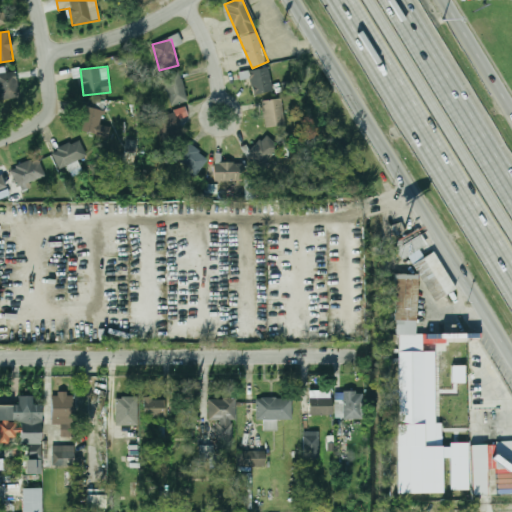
[(253,95),(273,91),(269,67),(249,71),(253,95)]
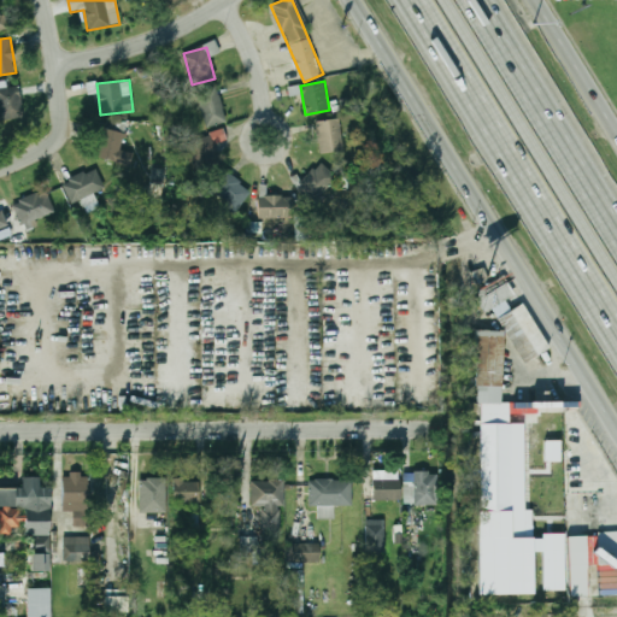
[(227,122),(217,86),(195,90),(205,127),(227,122)]
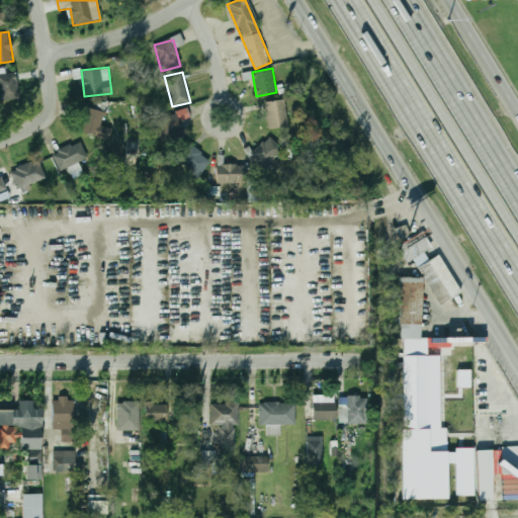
[(0,101),(18,101),(17,73),(0,73),(0,101)]
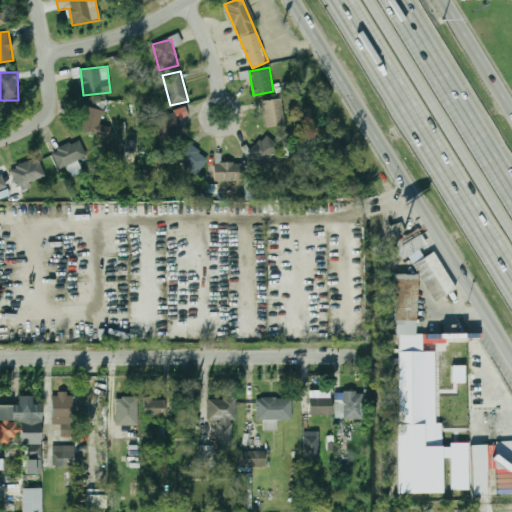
[(264,126),(284,125),(282,99),(262,100),(264,126)]
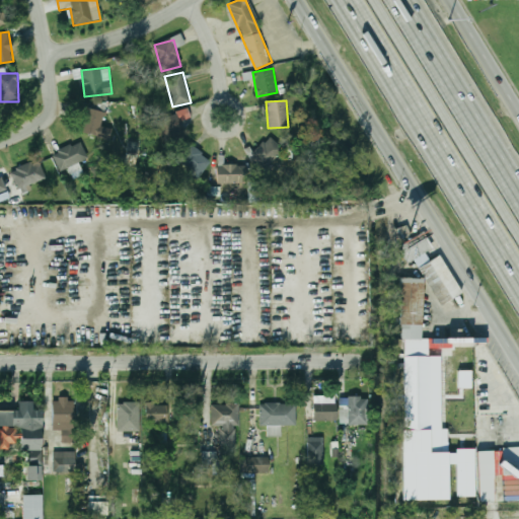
[(104,110),(83,108),(80,134),(110,138),(113,129),(102,127),(104,110)]
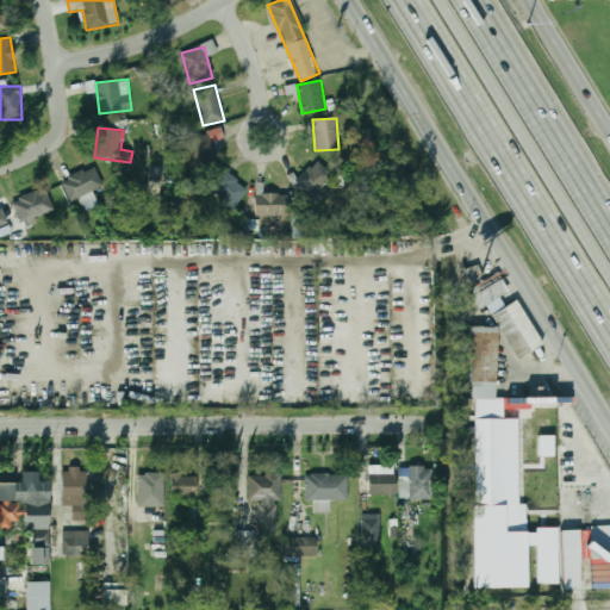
[(212,142),(224,138),(222,129),(187,139),(194,161),(216,154),(212,142)]
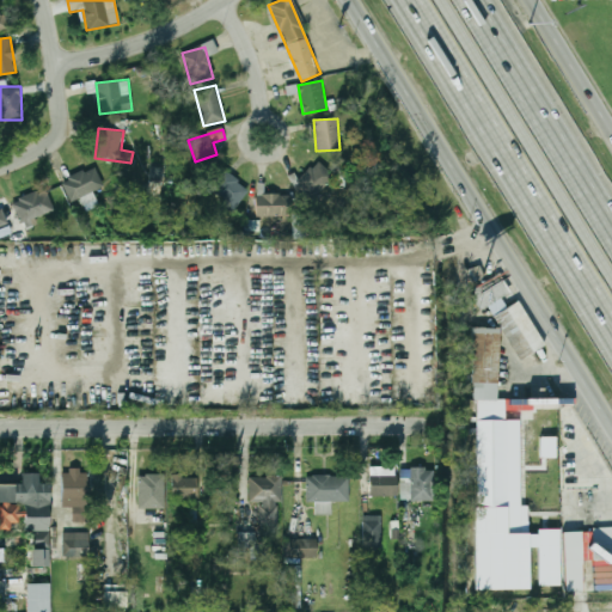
[(335,176),(318,160),(294,187),(311,202),(335,176)]
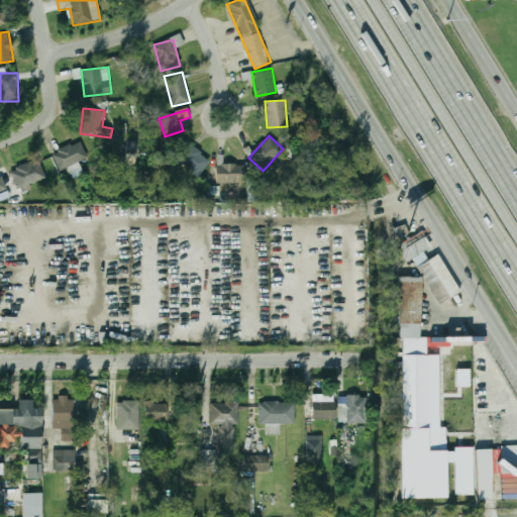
[(52,152),(59,172),(69,168),(73,179),(83,174),(79,162),(88,159),(81,141),(52,152)]
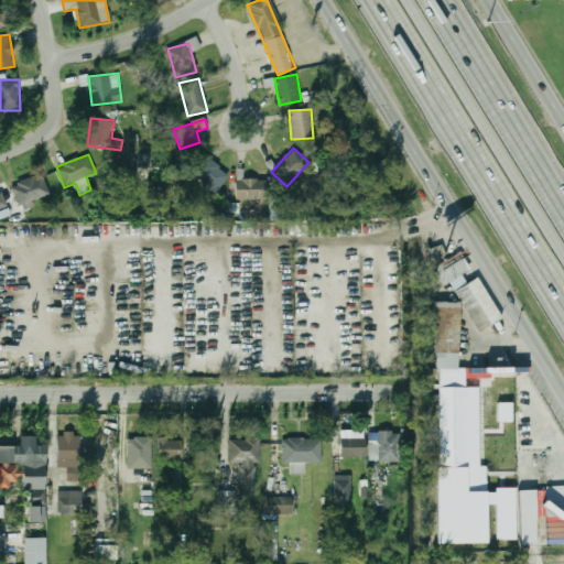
[(145,179),(150,156),(140,154),(137,177),(145,179)]
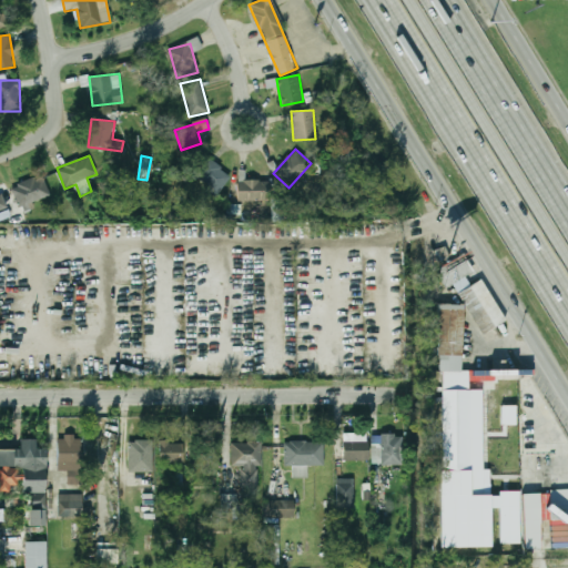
[(219,195),(232,174),(206,159),(194,180),(219,195)]
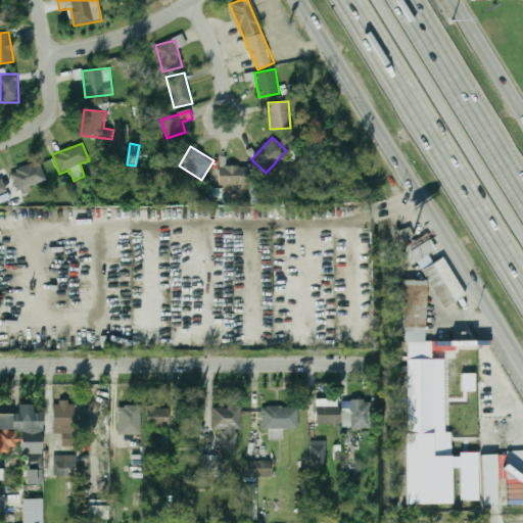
[(19,195),(31,192),(29,186),(46,181),(40,162),(11,171),(19,195)]
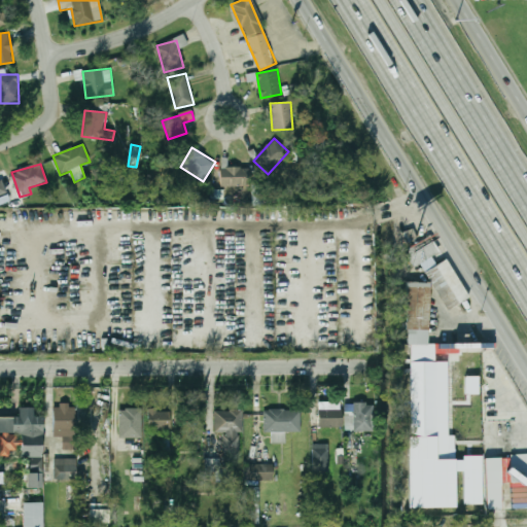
[(220,168),(220,186),(250,186),(250,167),(220,168)]
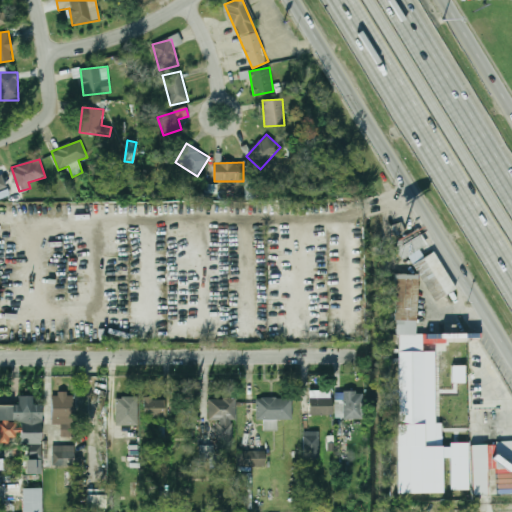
[(245,200),(256,199),(255,180),(244,180),(245,200)]
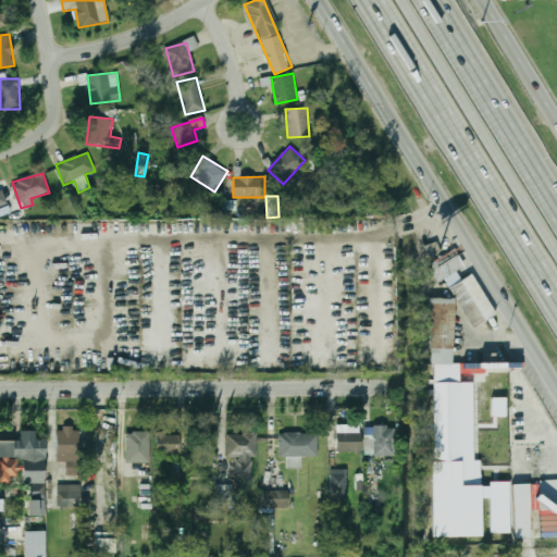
[(437,281),(463,269),(456,251),(429,263),(437,281)]
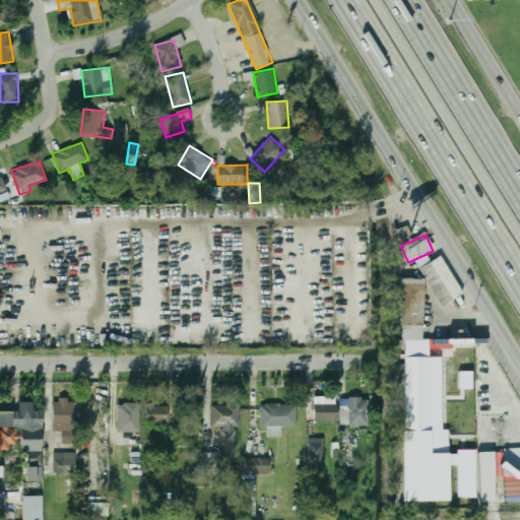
[(467,294),(445,256),(425,268),(446,306),(467,294)]
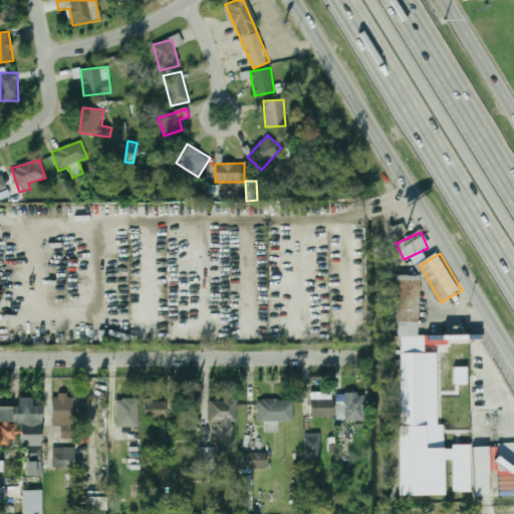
[(402,495),(402,423),(404,423),(405,336),(401,336),(401,275),(422,275),(422,335),(428,335),(428,352),(441,352),(441,426),(447,426),(447,449),(455,449),(455,445),(475,445),(475,492),(456,491),(456,460),(446,460),(446,495),(402,495)]
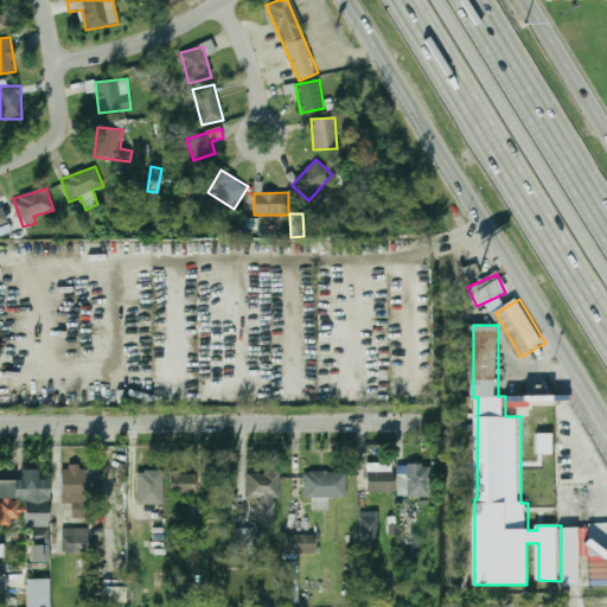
[(540,396),(540,406),(560,406),(560,396),(540,396)]
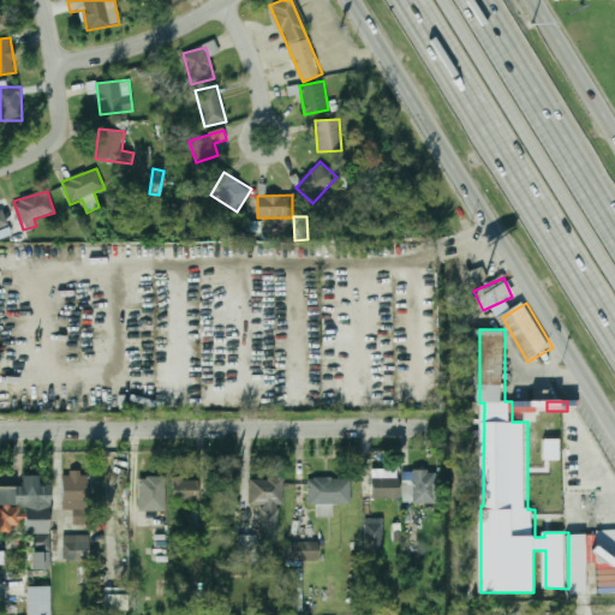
[(559,439),(543,439),(542,460),(559,460),(559,439)]
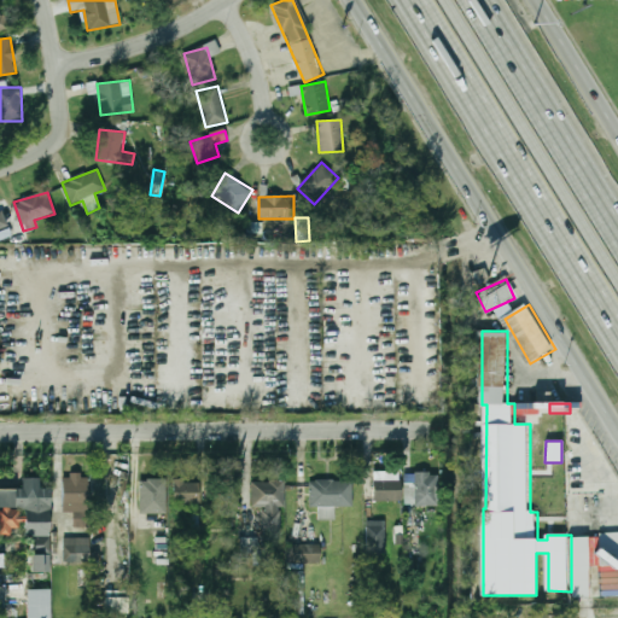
[(400,501),(400,472),(373,471),(373,501),(400,501)]
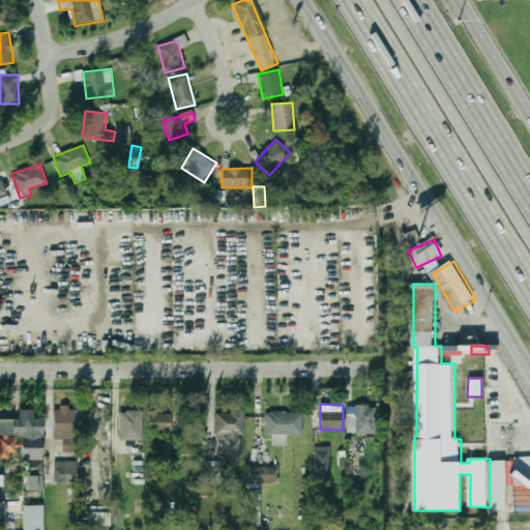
[(348,434),(375,434),(375,406),(348,406),(348,434)]
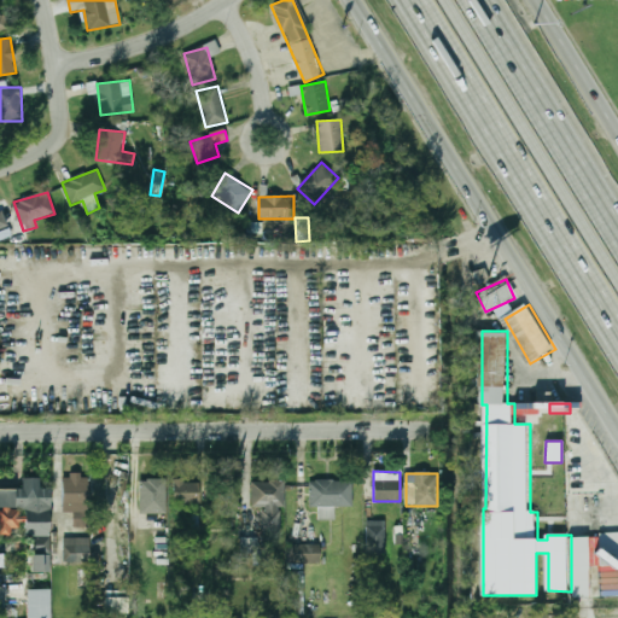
[(88,528),(88,476),(63,476),(62,512),(74,513),(73,526),(88,528)]
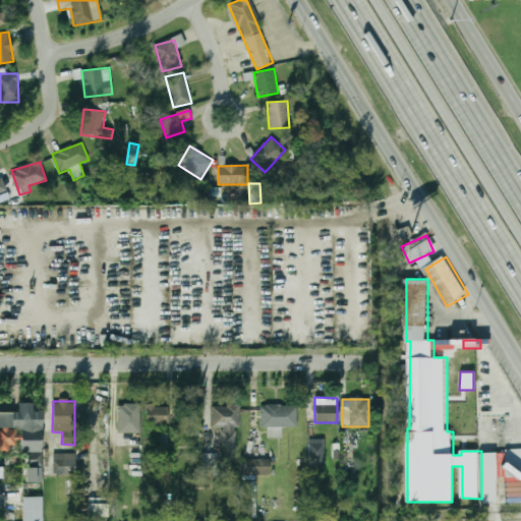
[(43,482),(43,412),(34,412),(34,403),(19,403),(19,412),(0,412),(0,451),(9,452),(9,445),(19,445),(19,452),(27,452),(27,482),(43,482)]
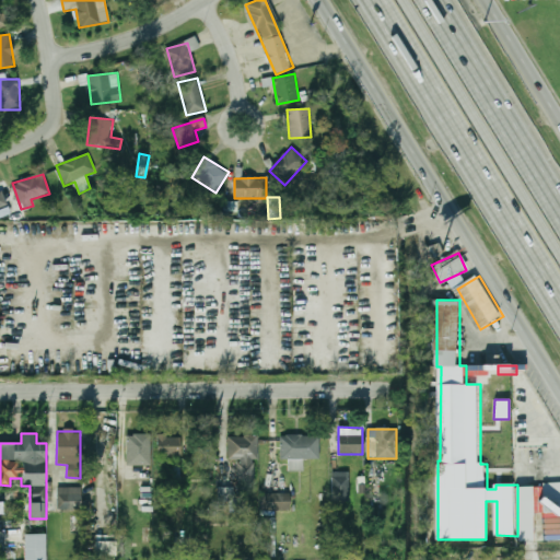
[(126,465),(151,466),(152,434),(127,434),(126,465)]
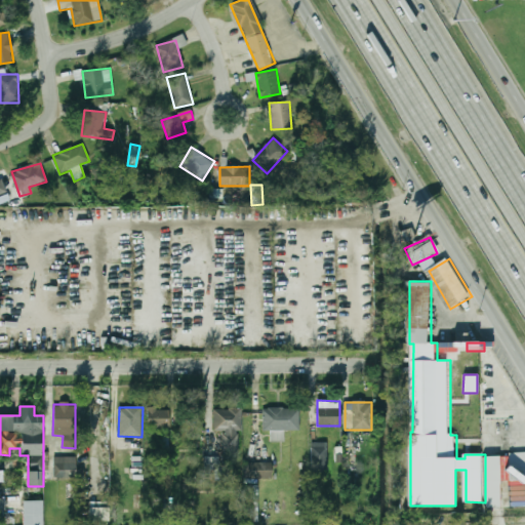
[(299,430),(299,408),(263,408),(263,431),(270,431),(271,442),(284,441),(284,430),(299,430)]
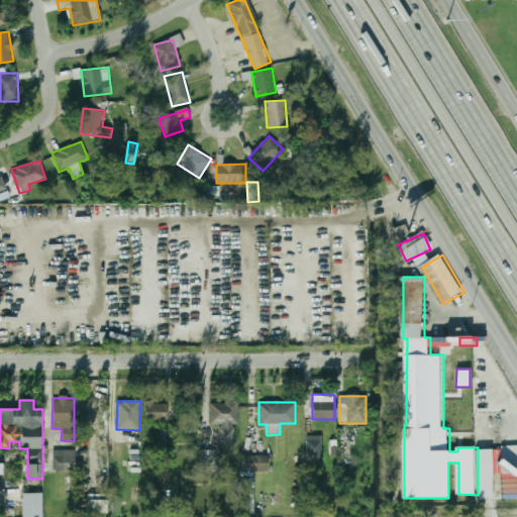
[(145,421),(167,421),(168,403),(145,403),(145,421)]
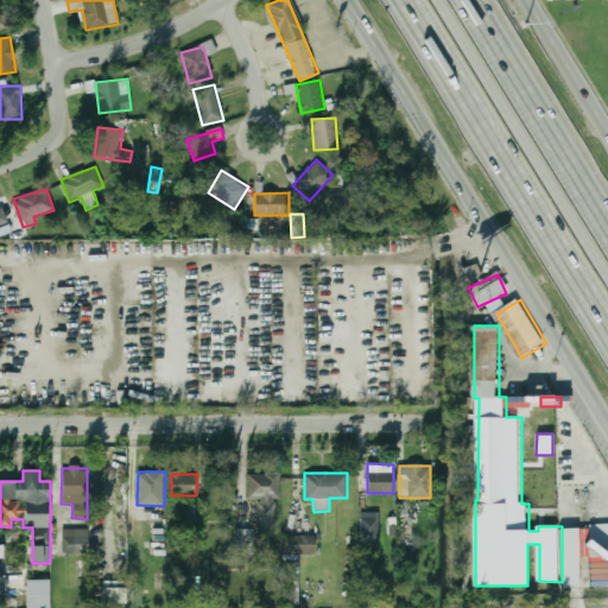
[(280,474),(247,474),(247,499),(258,499),(257,521),(276,521),(276,498),(280,499),(280,474)]
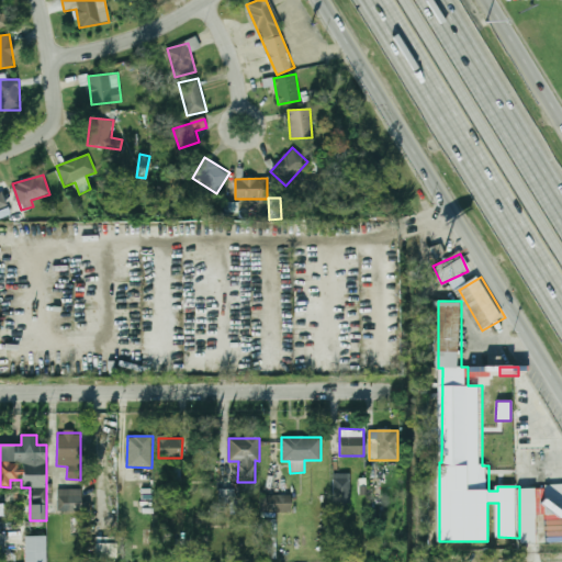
[(350,473),(334,473),(333,503),(350,503),(350,473)]
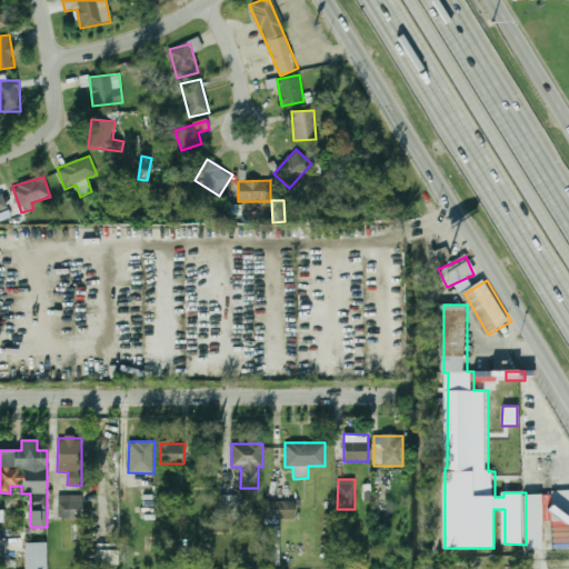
[(82,495),(58,496),(59,519),(82,518),(82,495)]
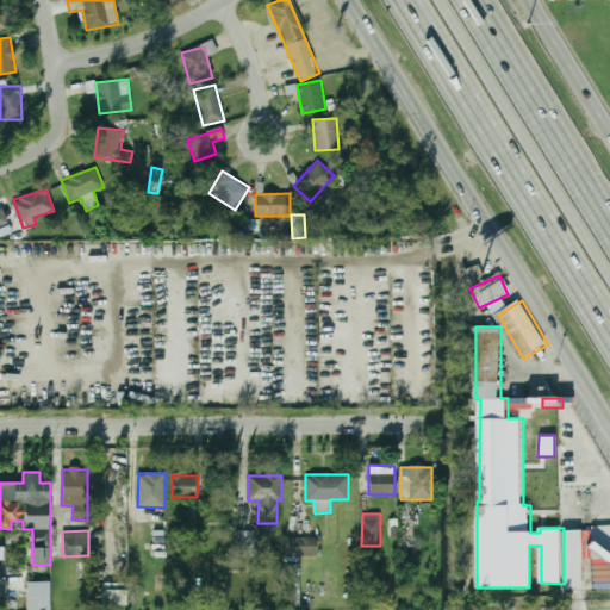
[(255,545),(254,530),(237,531),(238,546),(249,545),(250,558),(263,558),(262,545),(255,545)]
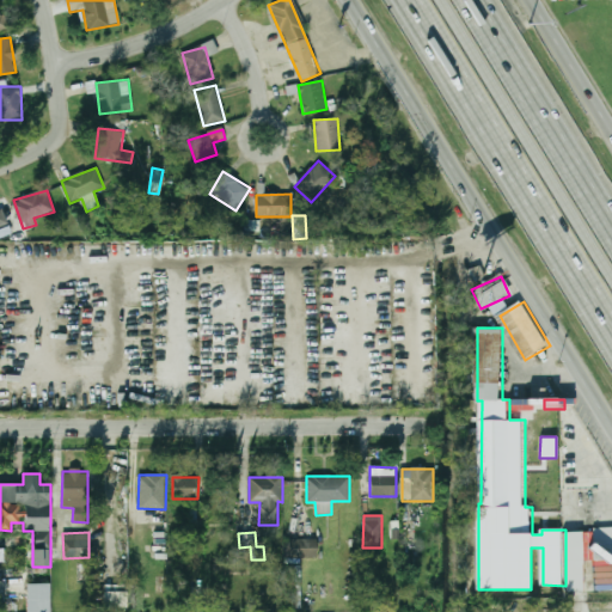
[(317,557),(316,538),(283,539),(285,558),(317,557)]
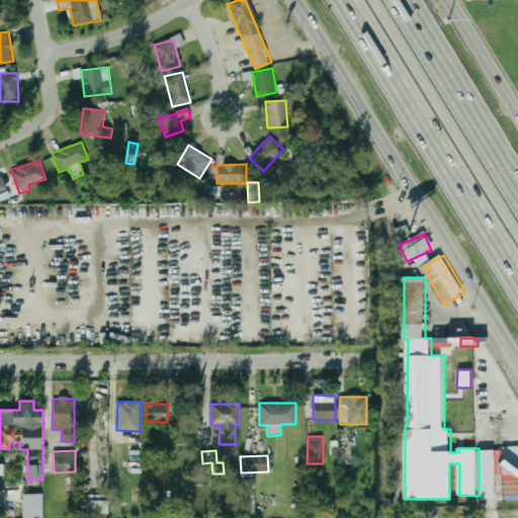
[(254,479),(241,479),(241,515),(255,515),(254,479)]
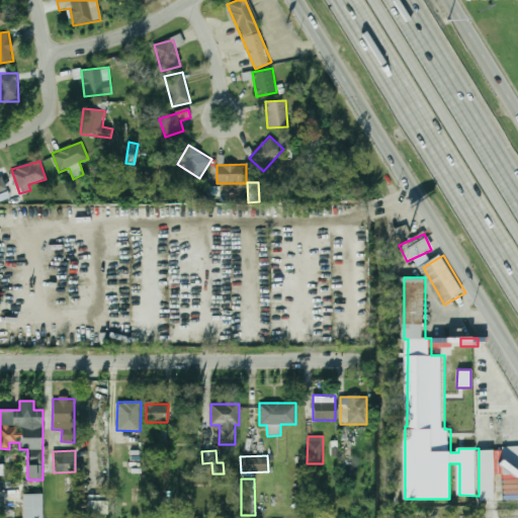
[(22,495),(22,517),(41,517),(42,494),(22,495)]
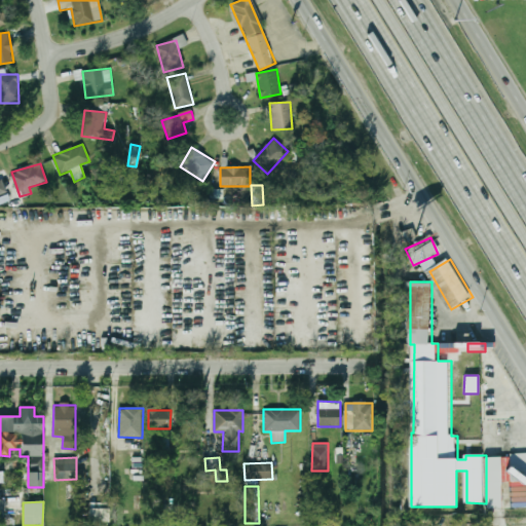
[(90,510),(90,523),(109,522),(109,509),(90,510)]
